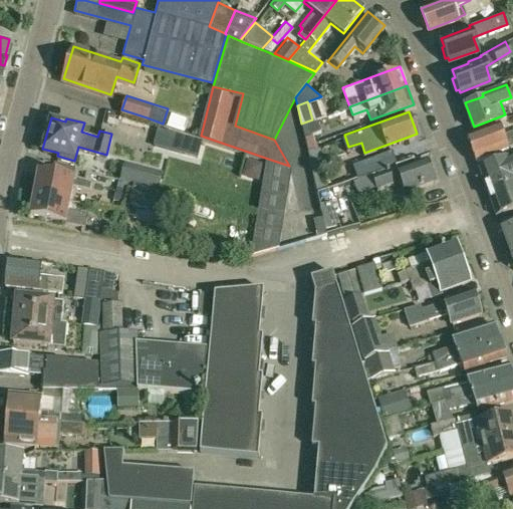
[(316,118),(312,119),(301,123),(303,136),(320,129),(316,118)]
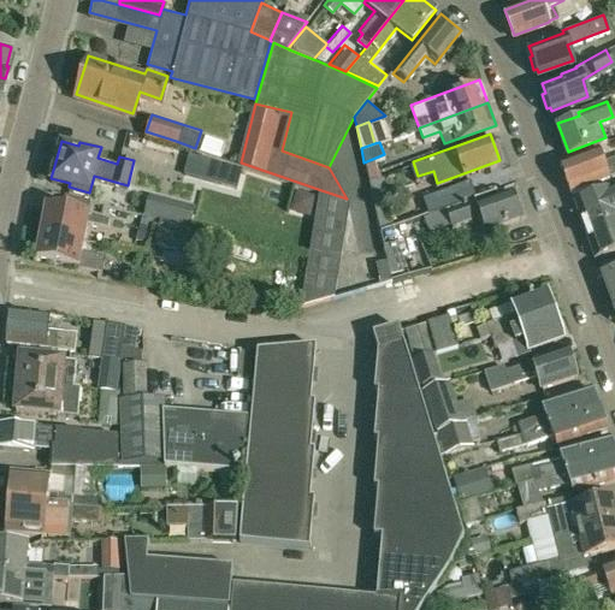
[(560,160),(571,190),(608,177),(607,175),(614,171),(614,153),(602,159),(597,147),(560,160)]
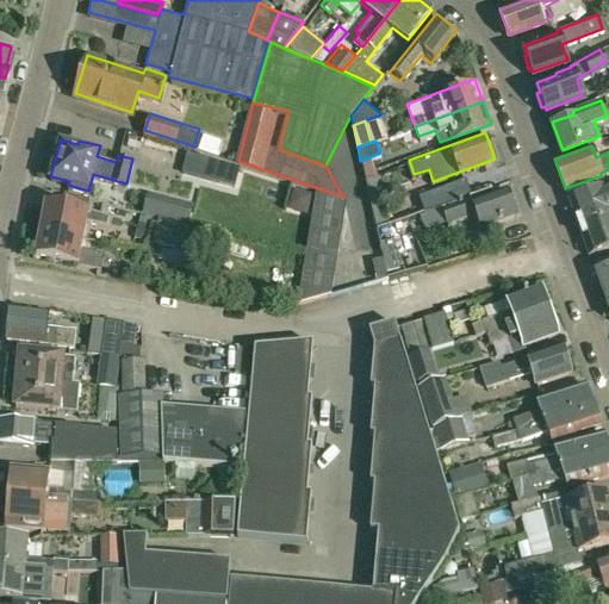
[(182,169),(217,179),(222,159),(187,150),(182,169)]
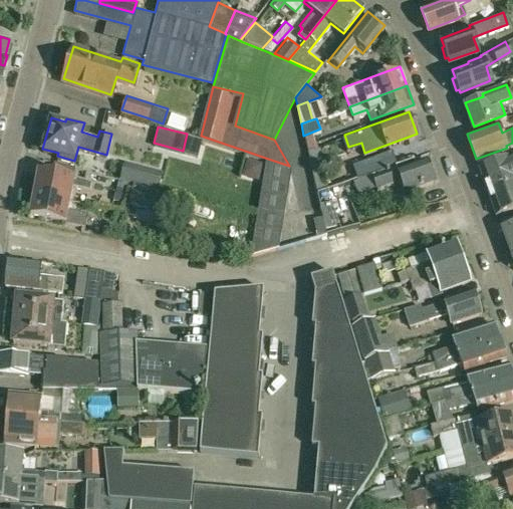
[(318,147),(306,150),(315,192),(326,189),(318,147)]
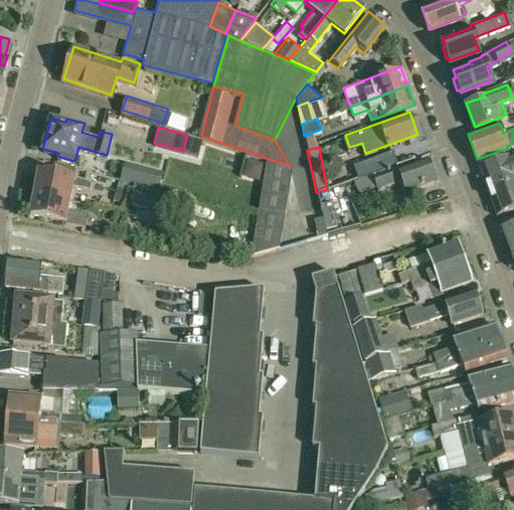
[(360,177),(399,163),(394,149),(355,163),(360,177)]
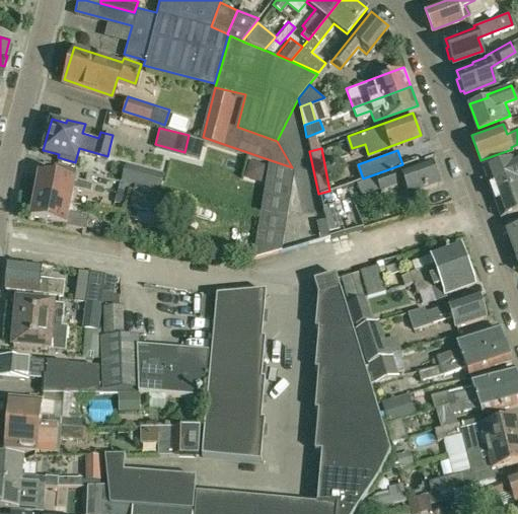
[(492,192),(517,181),(517,155),(484,168),(492,192)]
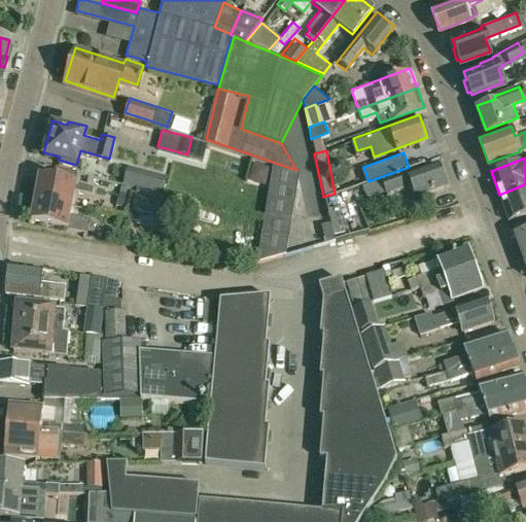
[(253,179),(265,182),(270,165),(253,160),(249,172),(253,179)]
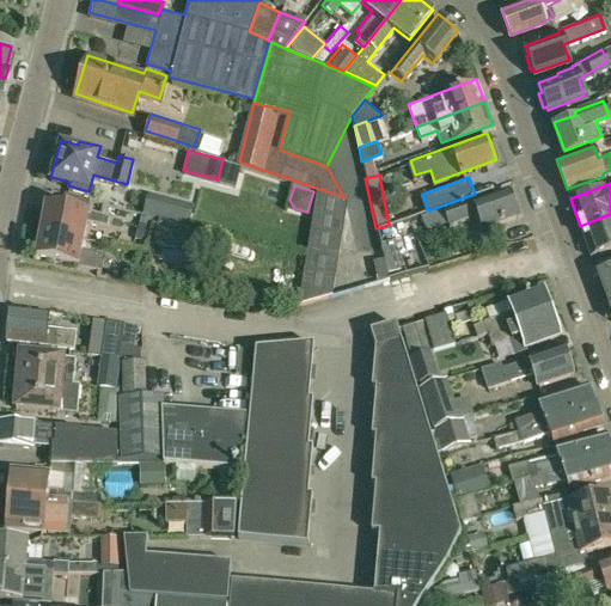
[(427,226),(448,219),(450,221),(476,212),(482,226),(518,213),(508,187),(494,193),(493,188),(475,194),(428,210),(422,213),(427,226)]
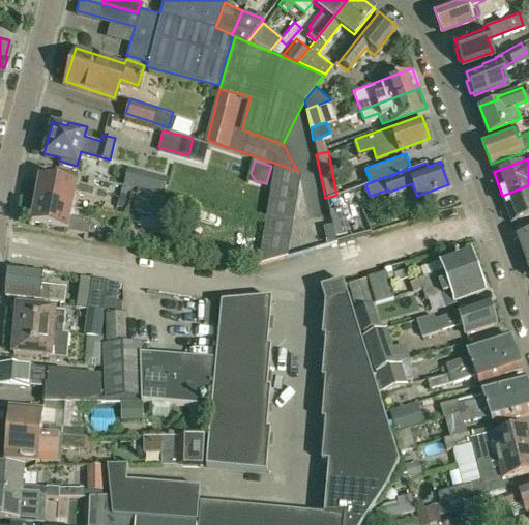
[(298,171),(273,163),(266,207),(258,259),(286,252),(298,171)]
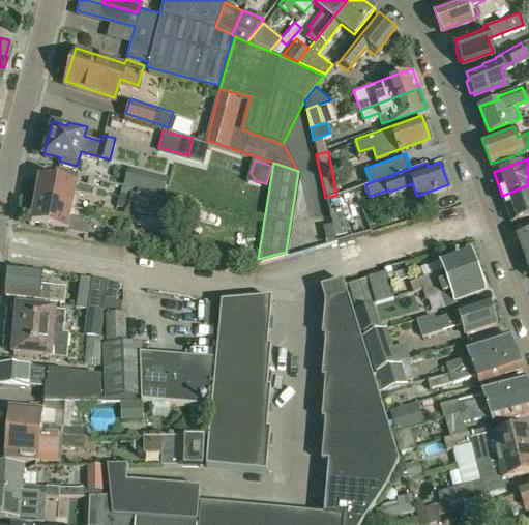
[(124,180),(146,186),(150,170),(128,165),(124,180)]
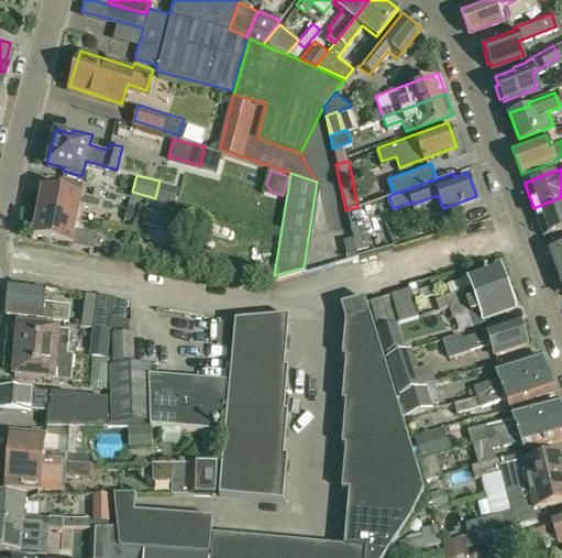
[(37,209),(77,217),(80,203),(98,205),(100,197),(80,190),(80,193),(42,186),(37,209)]
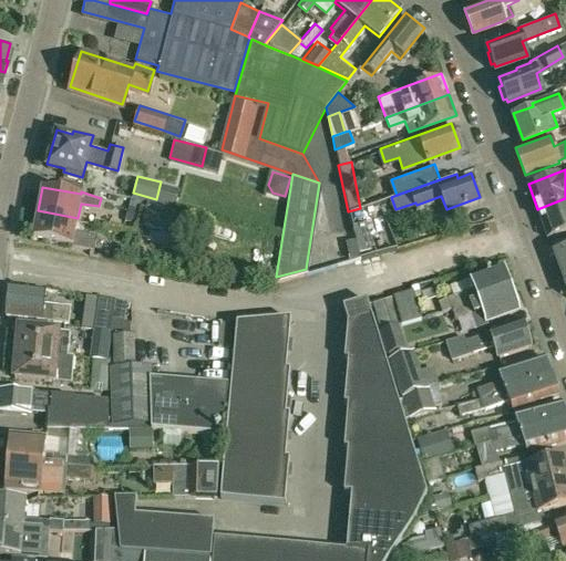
[(565,198),(537,209),(546,234),(565,226),(565,198)]
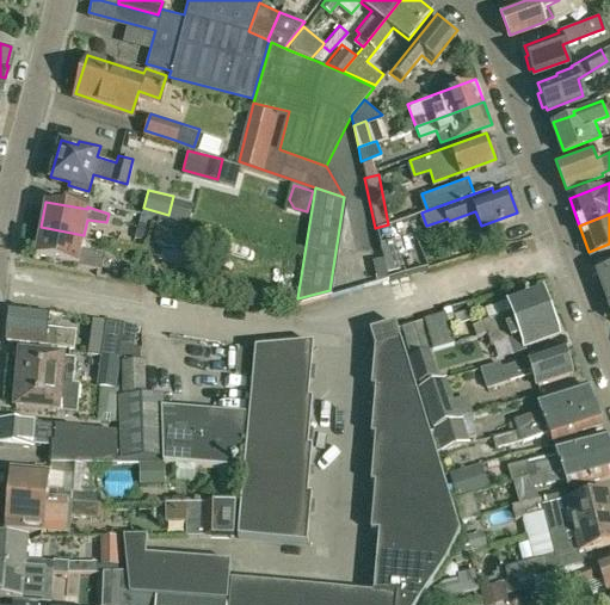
[(192,223),(160,215),(153,242),(185,251),(192,223)]
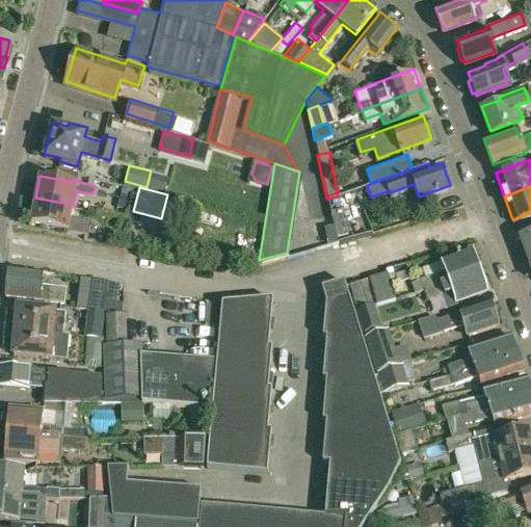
[(132,192),(122,189),(117,205),(128,207),(132,192)]
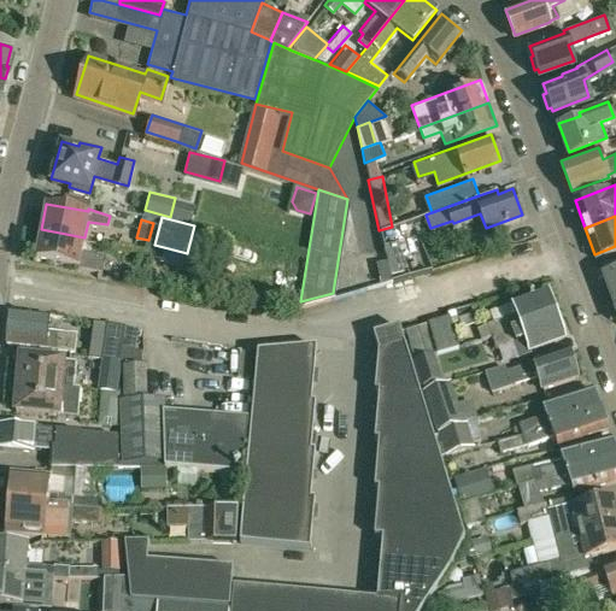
[(212,230),(195,225),(192,240),(209,245),(212,230)]
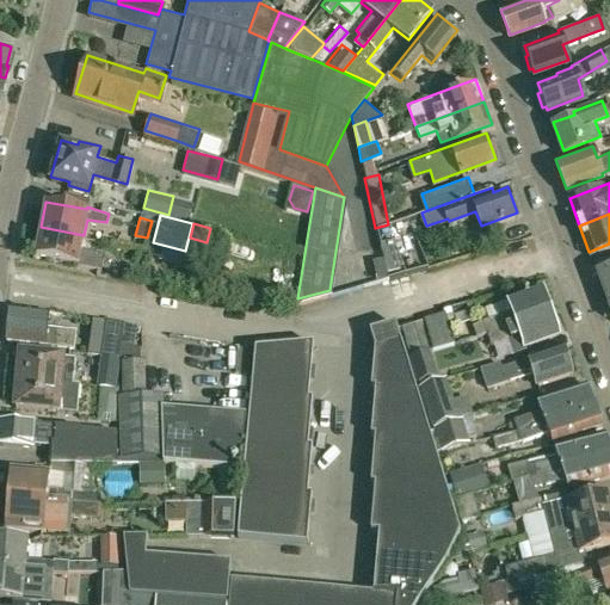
[(81,248),(84,235),(41,227),(36,253),(78,261),(76,263),(102,266),(104,253),(81,248)]
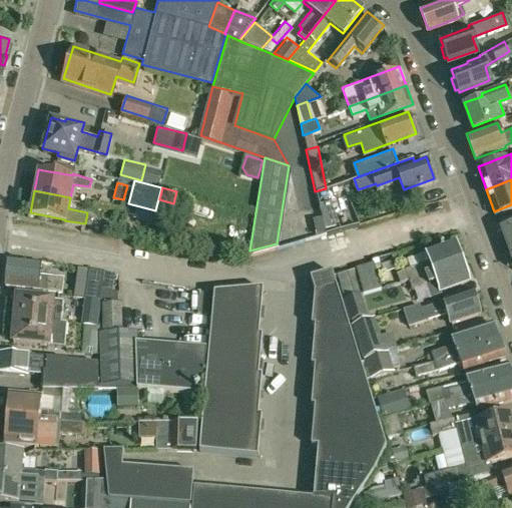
[(329,200),(319,203),(324,225),(334,223),(329,200)]
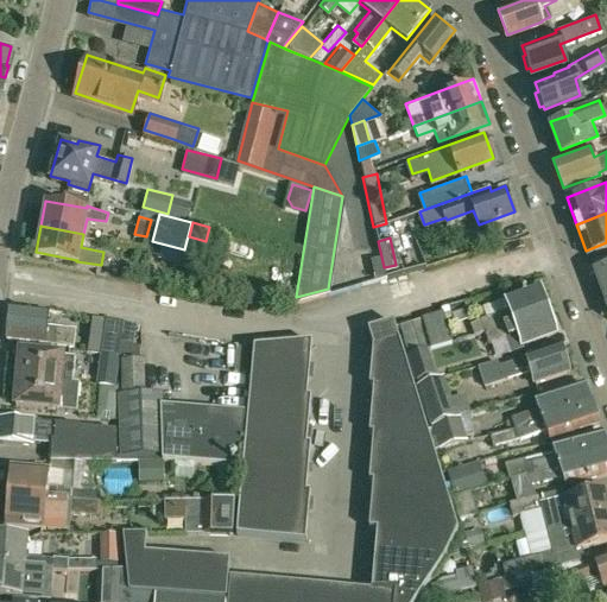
[(606,263),(593,268),(601,293),(606,291),(606,263)]
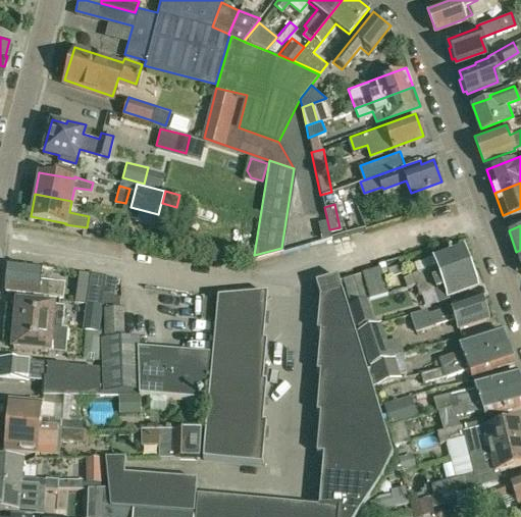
[(408,286),(416,282),(470,262),(467,254),(468,249),(463,246),(462,242),(433,253),(436,262),(404,275),(408,286)]
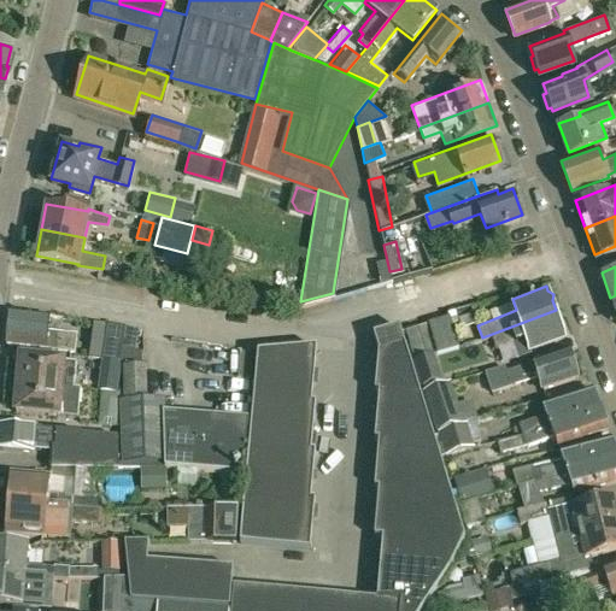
[(76,330),(71,330),(47,327),(50,313),(10,309),(6,341),(70,348),(70,347),(74,348),(76,330)]
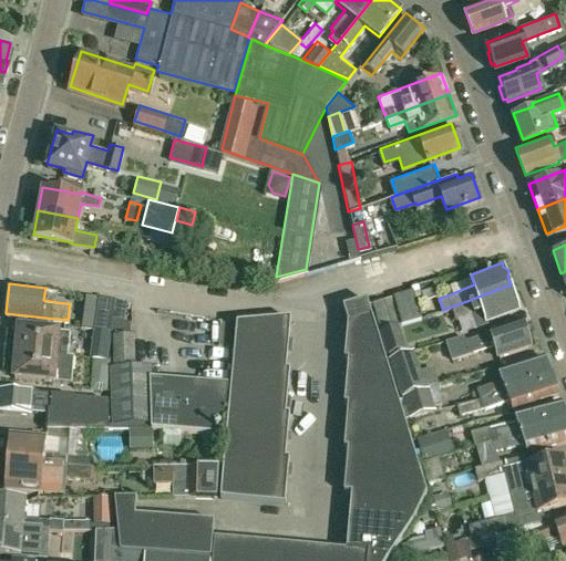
[(511,284),(452,307),(456,319),(483,309),(486,319),(518,307),(517,303),(518,298),(514,294),(511,284)]
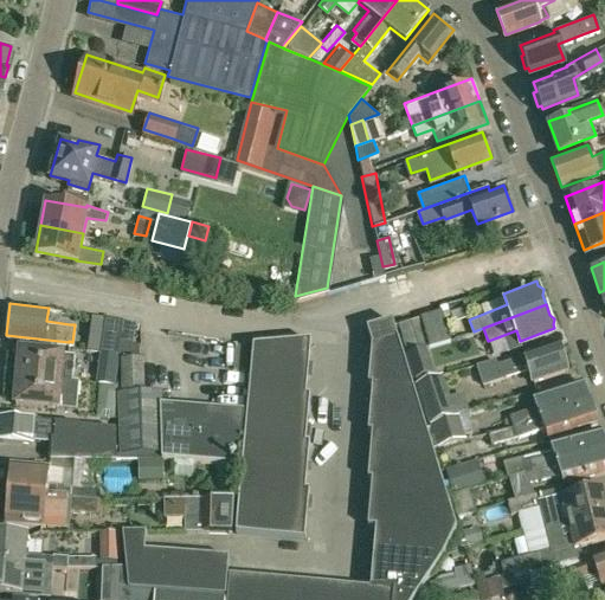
[(406,352),(451,337),(442,308),(397,321),(406,352)]
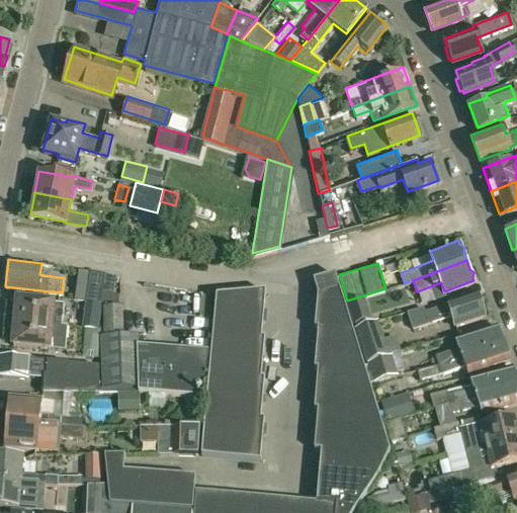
[(112,292),(115,275),(81,269),(78,288),(88,289),(86,298),(99,302),(101,290),(112,292)]
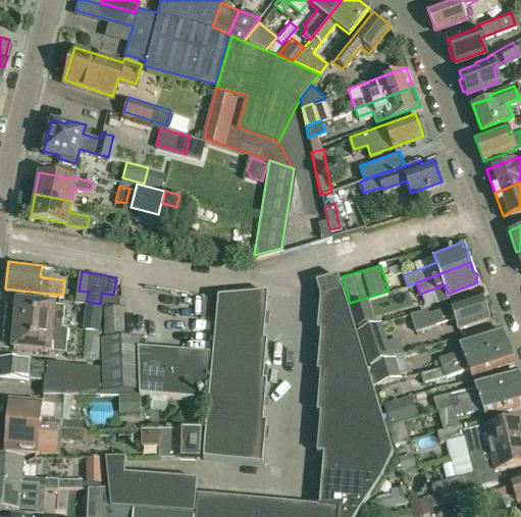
[(319,294),(316,327),(354,330),(336,274),(315,280),(319,294)]
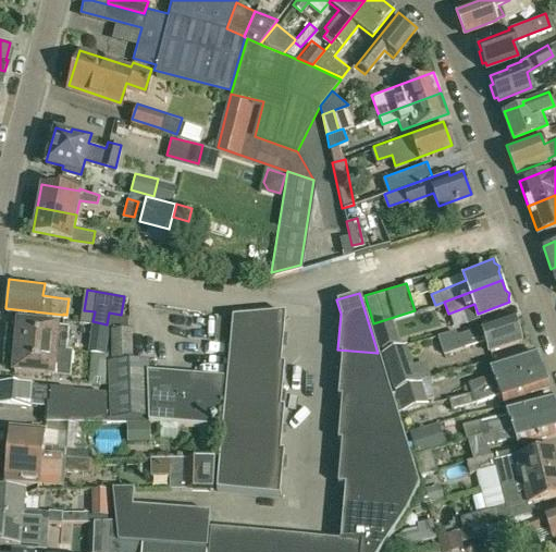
[(233,315),(231,333),(283,339),(285,310),(233,315)]
